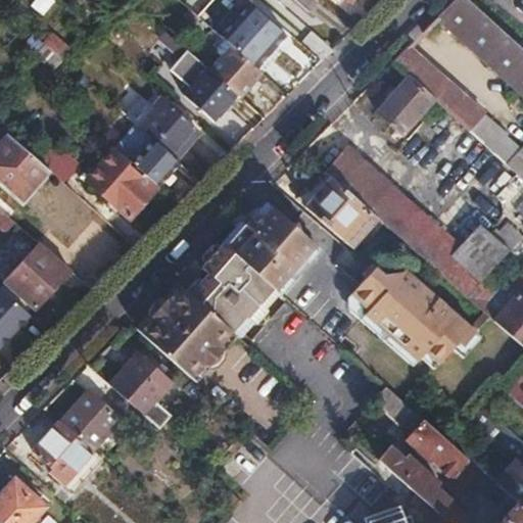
[(454,0),(436,17),(488,65),(522,95),(522,51),(479,12),(466,0),(454,0)]
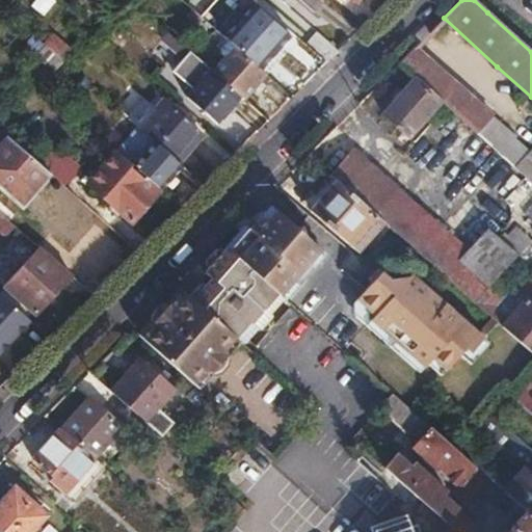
[(254,4),(224,36),(228,38),(261,69),(289,36),(254,4)]
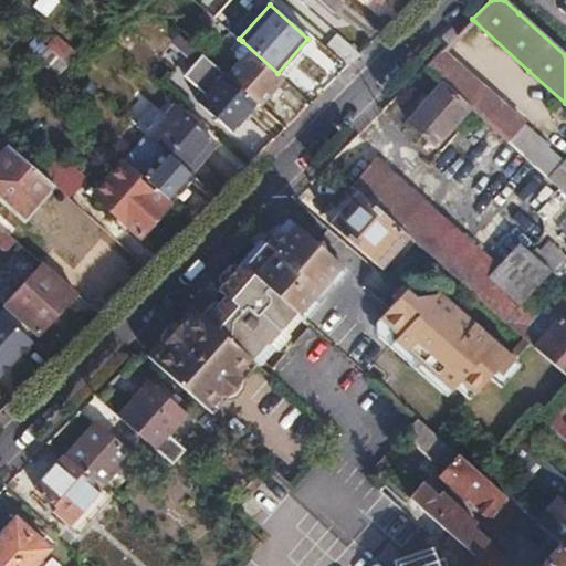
[(237,60),(226,72),(259,101),(263,105),(286,80),(278,73),(242,41),(232,53),(238,58),(237,60)]
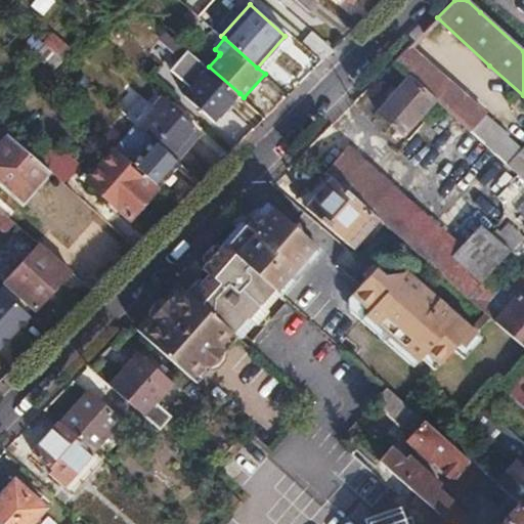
[(62,59),(44,43),(36,52),(54,68),(62,59)]
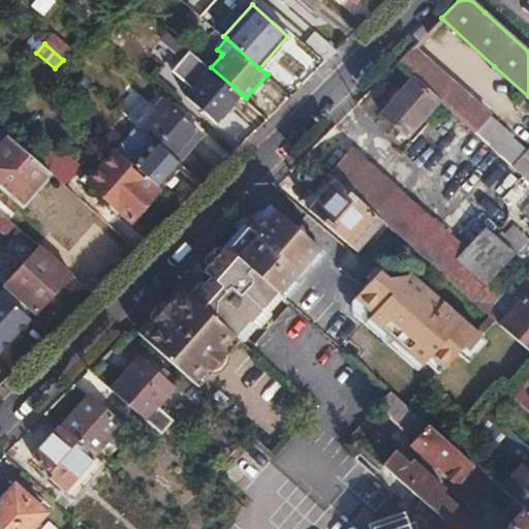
[(412,48),(396,64),(411,79),(438,102),(472,133),(489,116),(446,78),(412,48)]
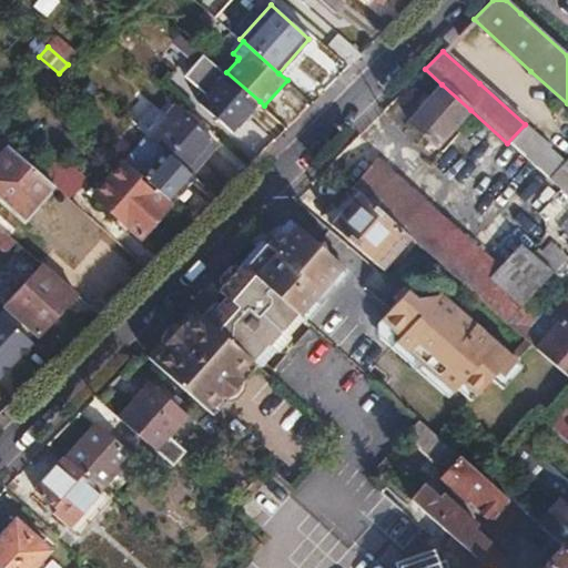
[(208,92),(200,101),(234,130),(260,101),(226,72),(203,53),(186,72),(186,73),(208,92)]
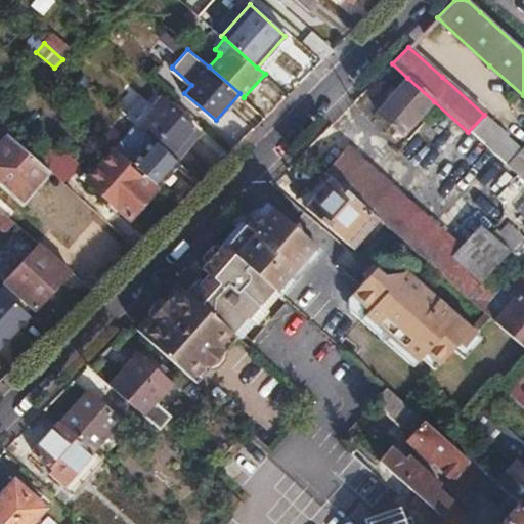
[(434,101),(407,78),(377,114),(402,136),(434,101)]
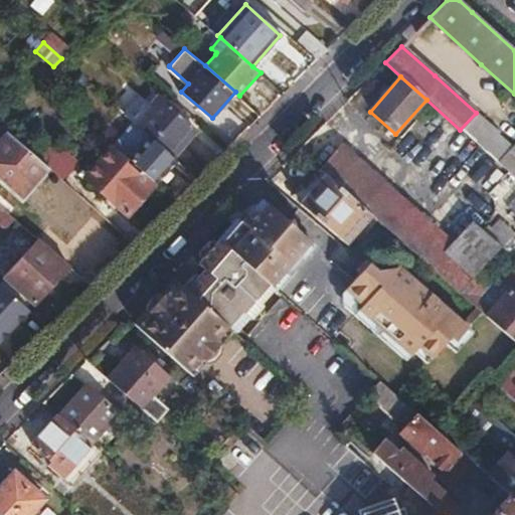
[(156,97),(133,122),(150,137),(173,156),(195,131),(156,97)]
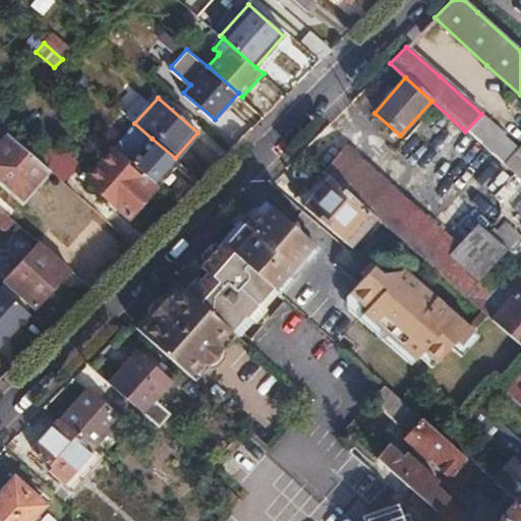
[(503,133),(481,114),(465,131),(487,152),(503,165),(519,148),(503,133)]
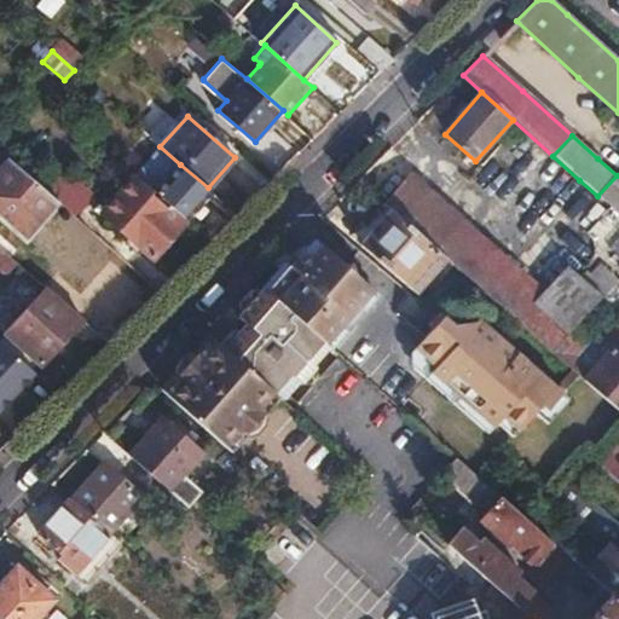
[(56,198),(9,158),(0,168),(0,201),(1,204),(0,204),(0,214),(27,237),(58,201),(56,198)]
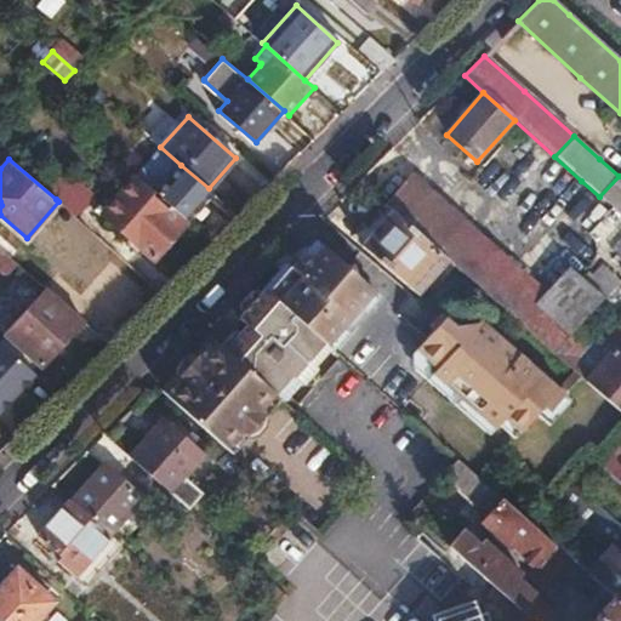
[(181,165),(155,193),(187,220),(195,211),(201,216),(210,208),(204,203),(212,192),(209,188),(181,165)]
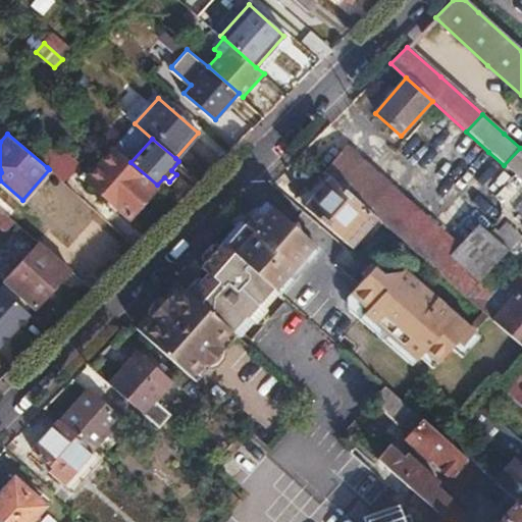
[(521,146),(520,148),(504,165),(521,179),(521,146)]
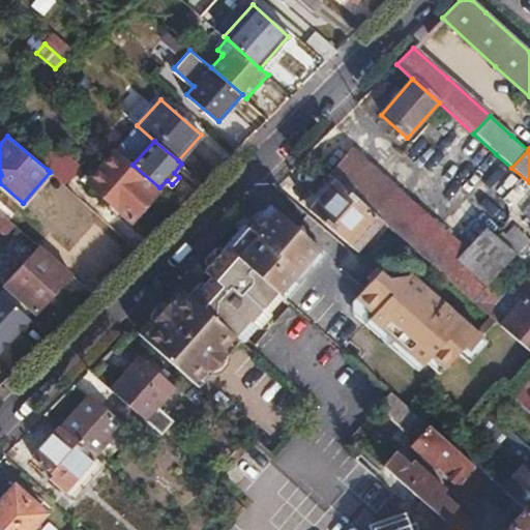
[(62,152),(48,170),(50,172),(70,190),(86,171),(62,152)]
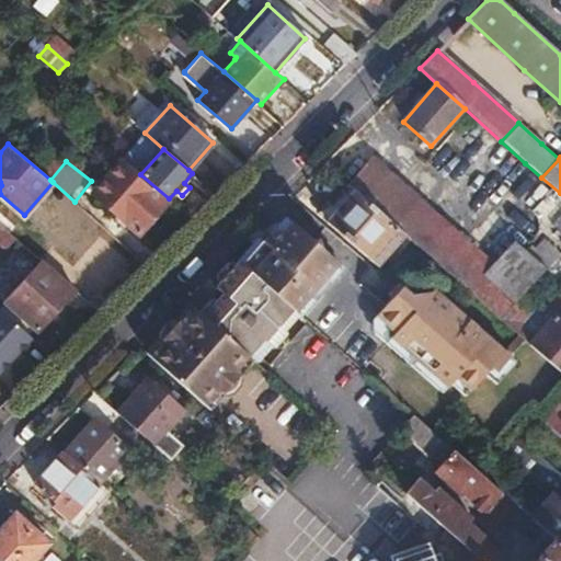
[(138,232),(164,202),(118,161),(91,193),(138,232)]
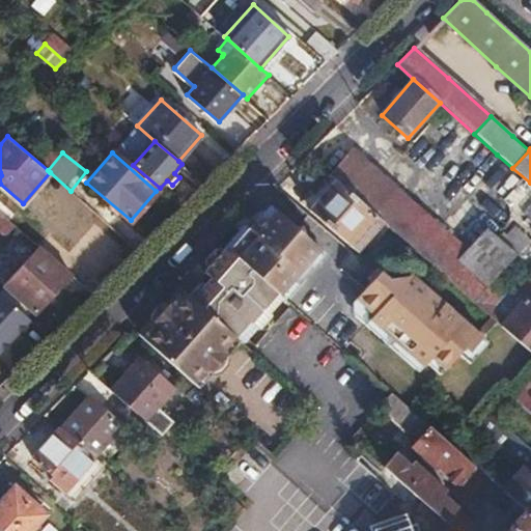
[(383,222),(390,229),(423,258),(472,303),(493,280),(514,256),(500,243),(495,238),(468,266),(406,208),(345,157),(329,175),(383,222)]
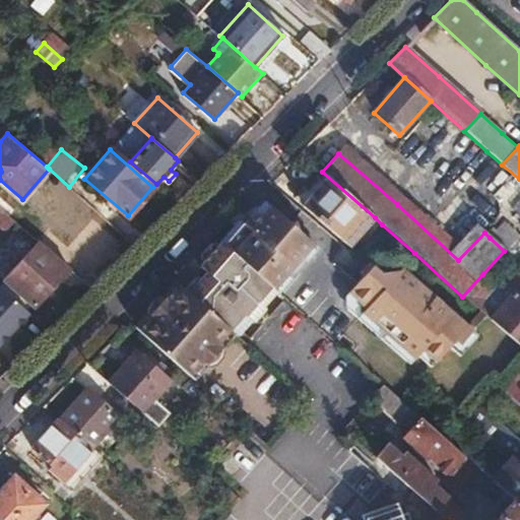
[(348,247),(375,217),(322,172),(296,200),(348,247)]
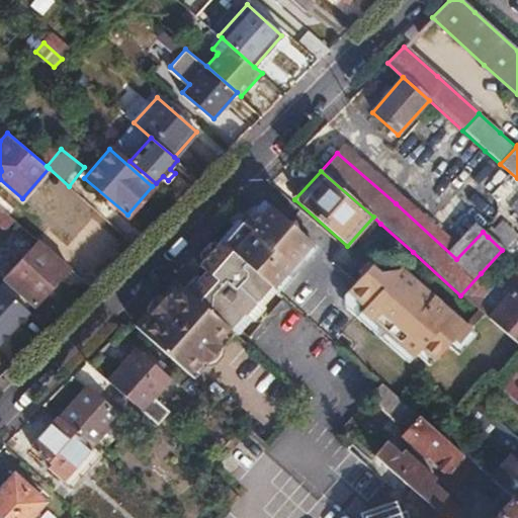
[(14,220),(0,206),(0,223),(6,228),(14,220)]
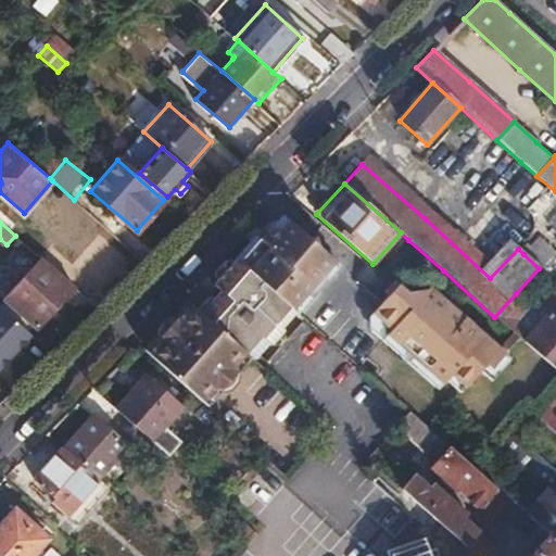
[(256,238),(238,260),(268,288),(290,307),(294,311),(333,266),(288,225),(286,225),(276,236),(265,237),(261,242),(256,238)]
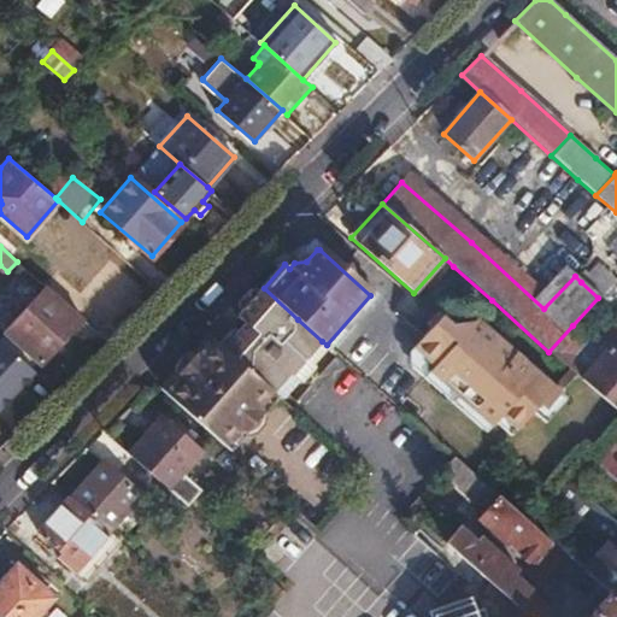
[(593,266),(586,276),(604,292),(616,280),(597,263),(593,266)]
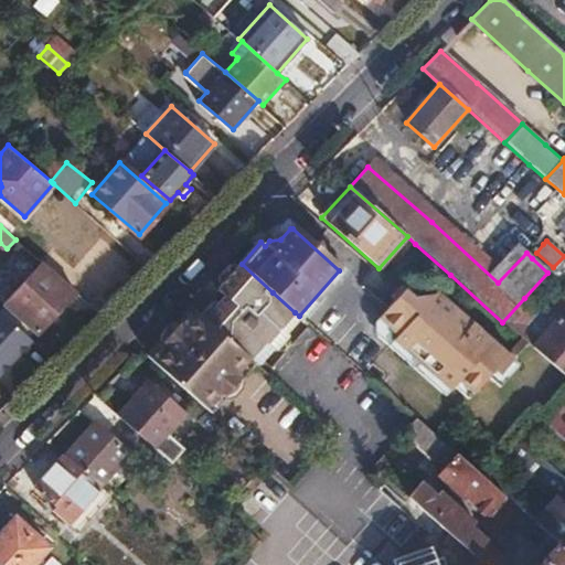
[(536,253),(532,258),(547,273),(550,272),(553,267),(536,253)]
